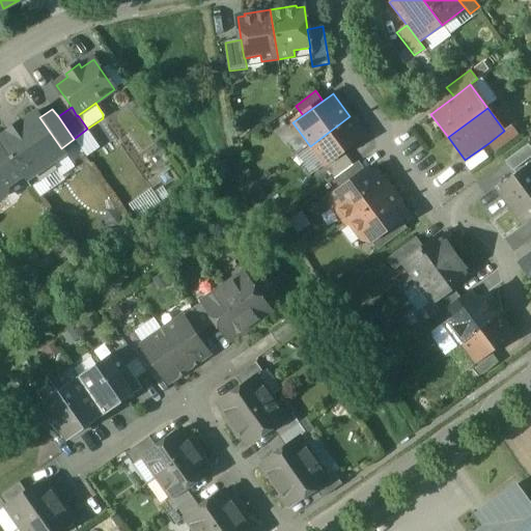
[(39,117),(36,112),(22,123),(20,121),(6,131),(8,133),(0,137),(0,142),(23,175),(31,188),(57,169),(52,163),(65,154),(39,117)]
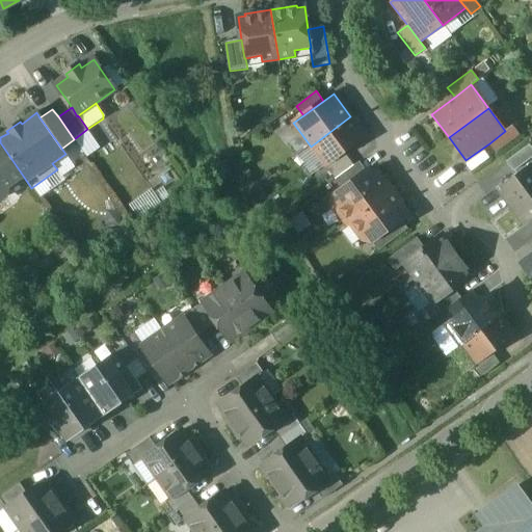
[(350,116),(311,147),(325,166),(366,137),(350,116)]
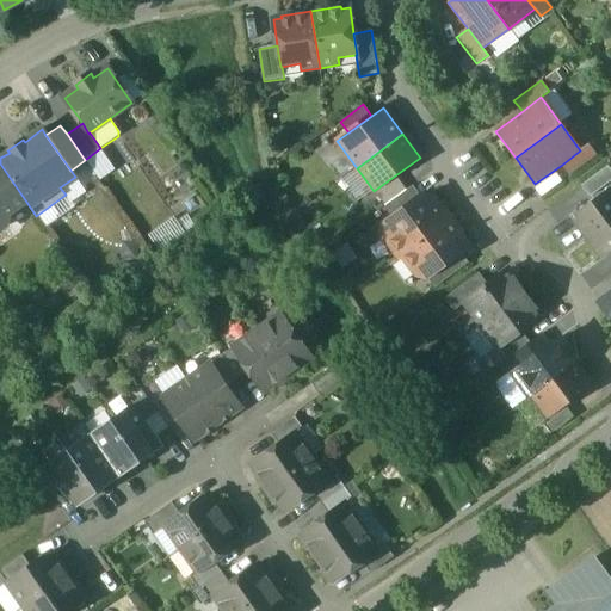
[(580,150),(562,165),(571,176),(597,155),(588,144),(580,150)]
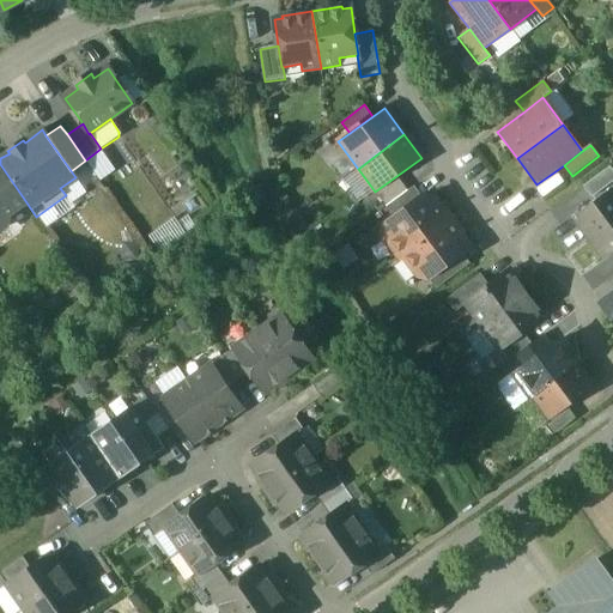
[(26,202),(0,164),(0,229),(6,225),(8,214),(26,202)]
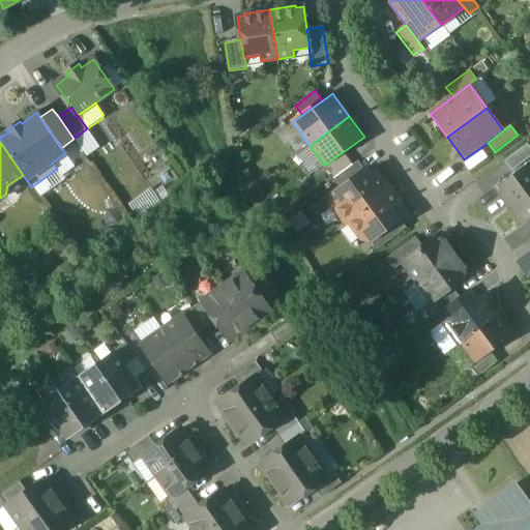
[(529,147),(527,144),(504,162),(511,172),(529,157),(529,147)]
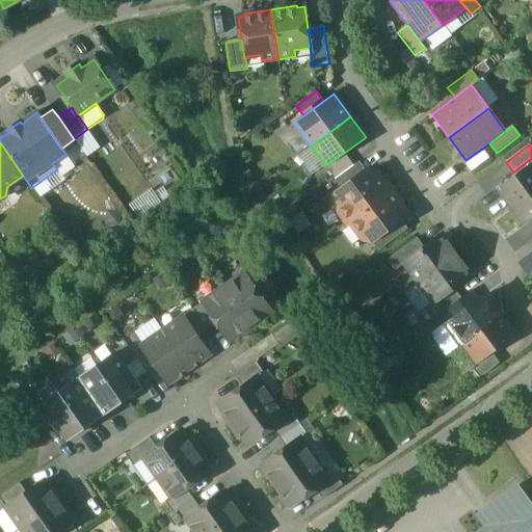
[(346,156),(327,169),(335,180),(353,166),(346,156)]
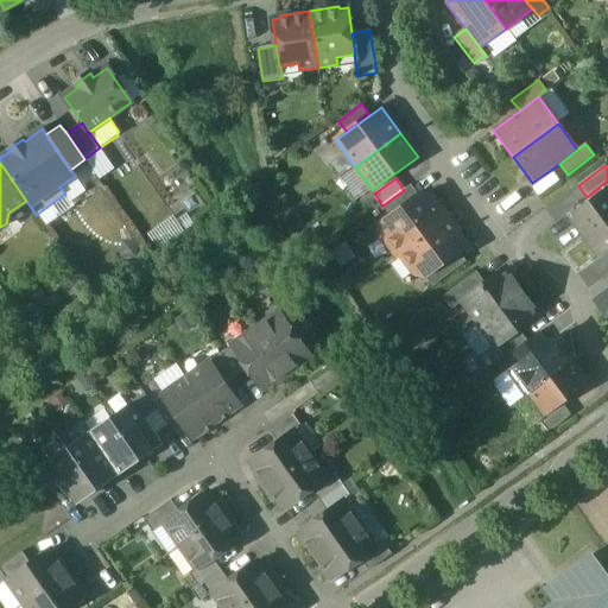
[(382,206),(384,206),(392,217),(419,197),(411,185),(382,206)]
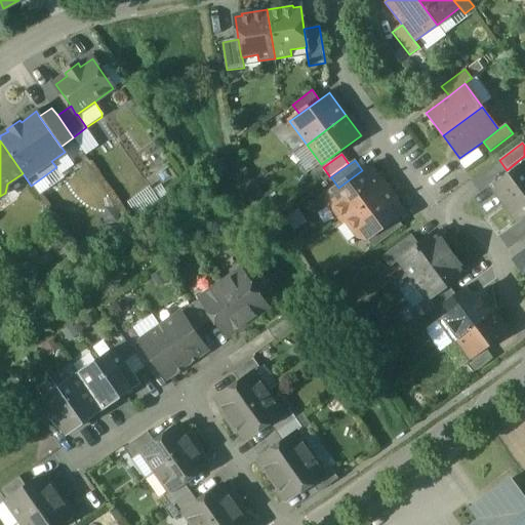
[(524,161),(491,187),(505,204),(524,189),(524,161)]
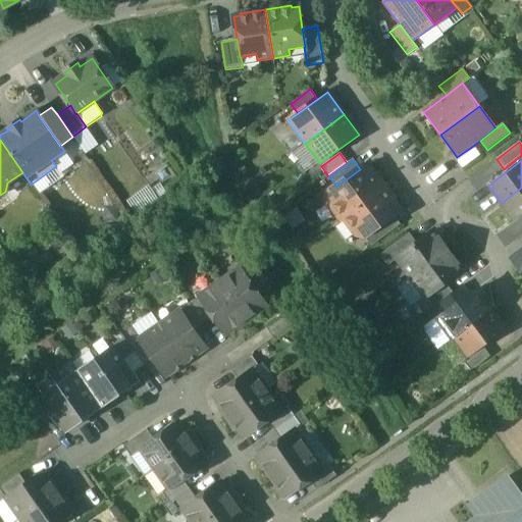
[(336,187),(327,193),(326,200),(341,219),(344,217),(344,216),(379,190),(375,185),(376,178),(370,170),(360,169),(336,187)]
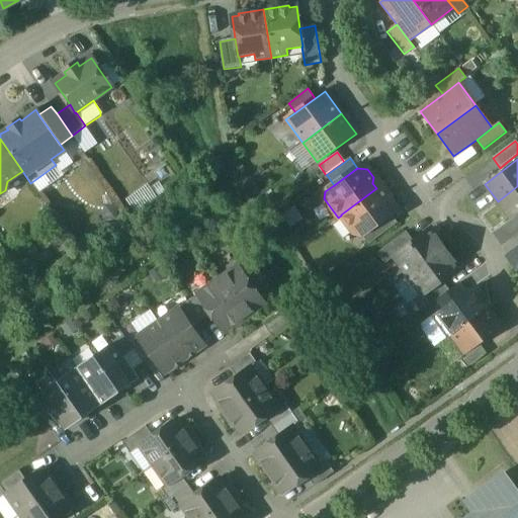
[(376,188),(341,214),(341,216),(355,234),(361,235),(390,213),(397,208),(379,185),(376,188)]
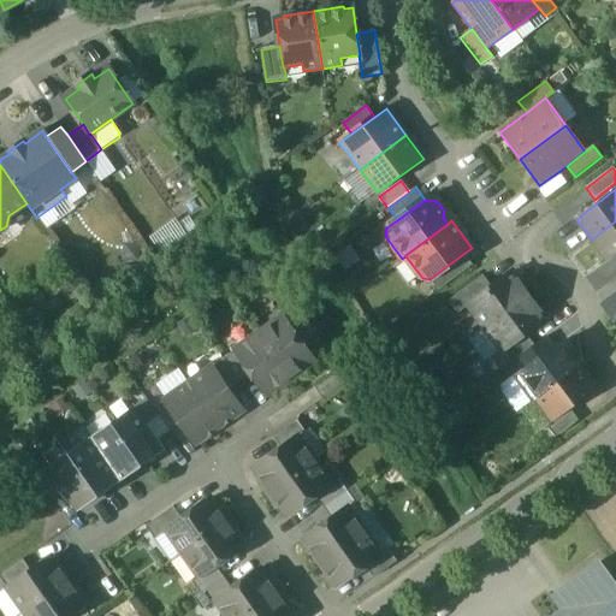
[(615,221),(592,240),(608,261),(615,254),(615,221)]
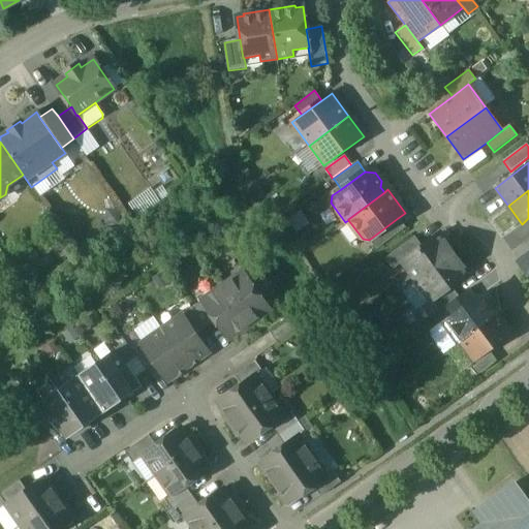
[(398,218),(369,240),(376,249),(406,227),(398,218)]
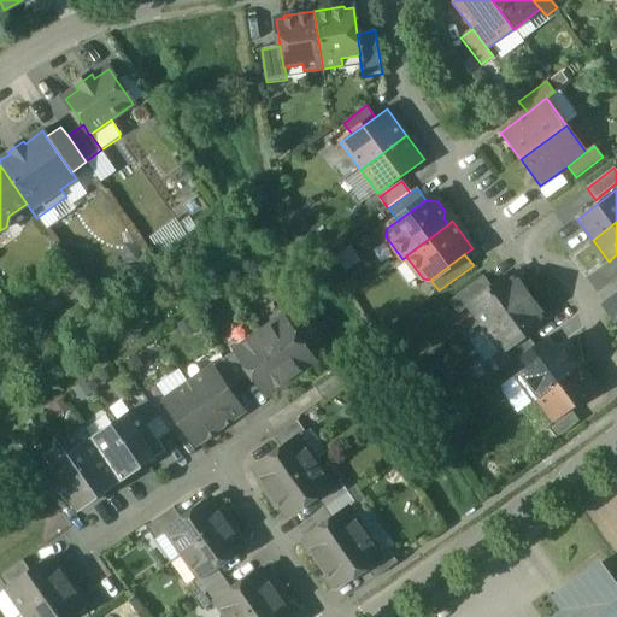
[(492,288),(470,305),(470,306),(487,328),(529,297),(512,274),(492,288)]
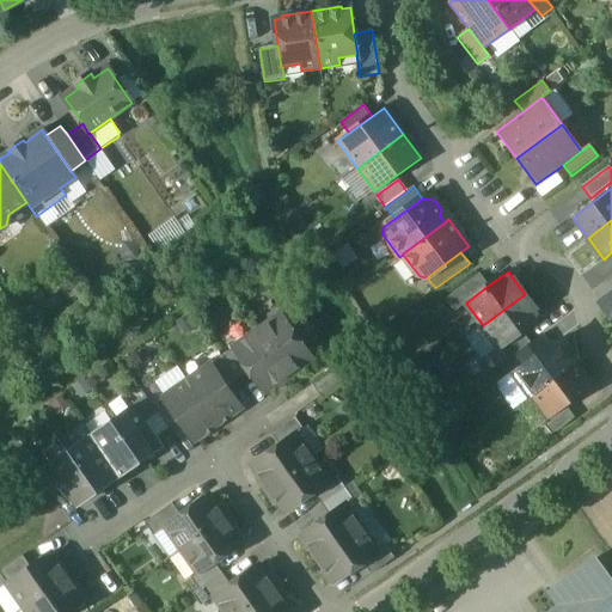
[(479,274),(445,300),(454,312),(466,304),(466,303),(488,286),(479,274)]
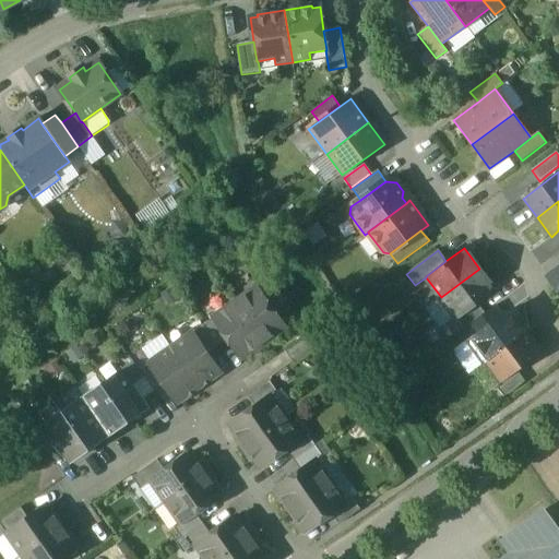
[(479,269),(441,297),(455,318),(456,318),(477,304),(495,289),(479,269)]
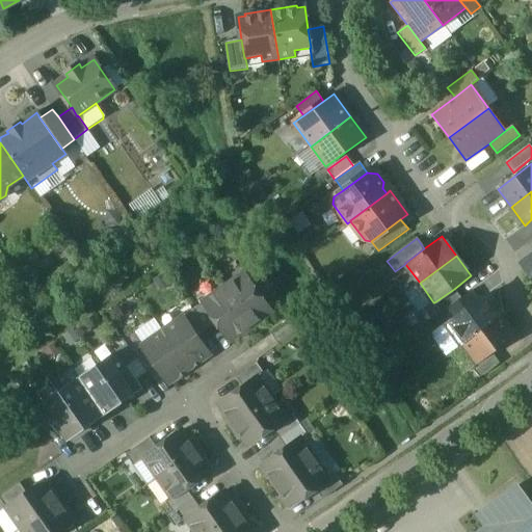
[(531,256),(522,264),(531,277),(531,256)]
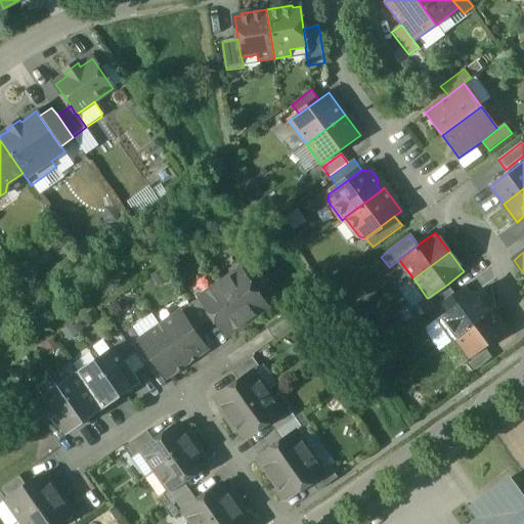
[(267,307),(241,269),(220,284),(247,321),(267,307)]
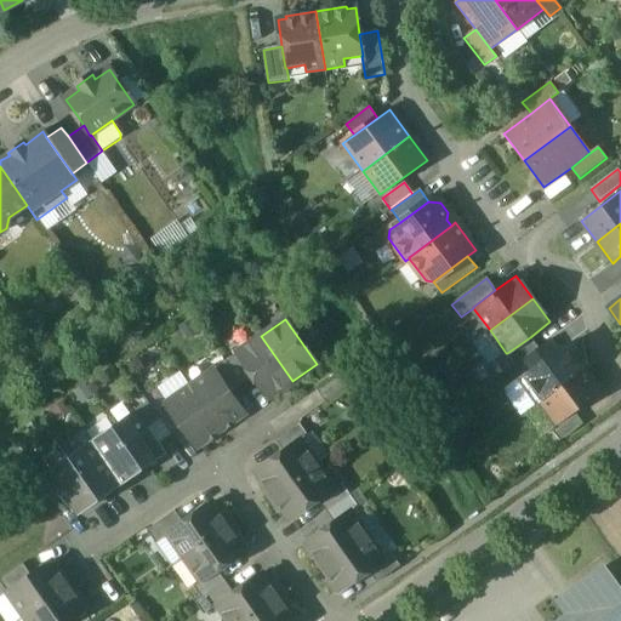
[(292,381),(261,336),(237,353),(254,377),(268,398),(292,381)]
